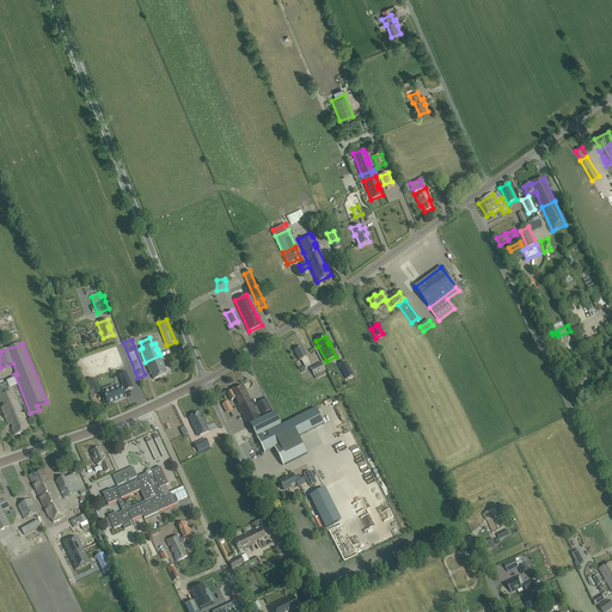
[(301,348),(295,352),(300,361),(301,360),(305,368),(311,365),(307,356),(306,357),(301,348)]
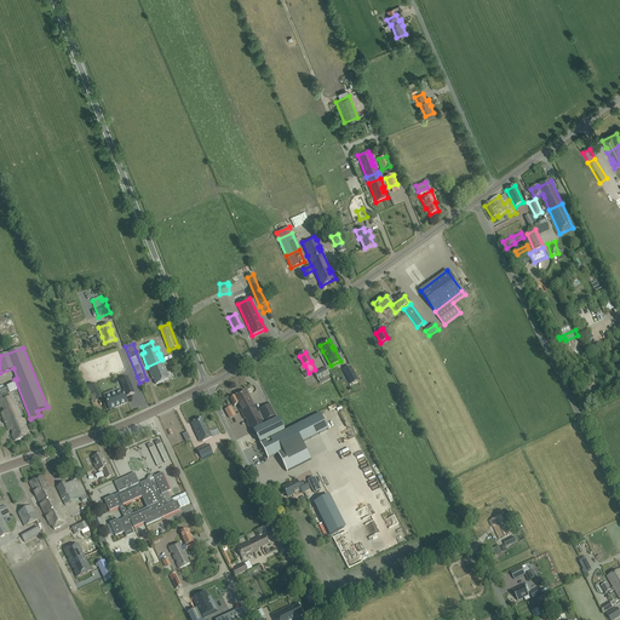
[(168,380),(165,368),(166,368),(162,360),(147,367),(151,379),(154,379),(156,385),(168,380)]
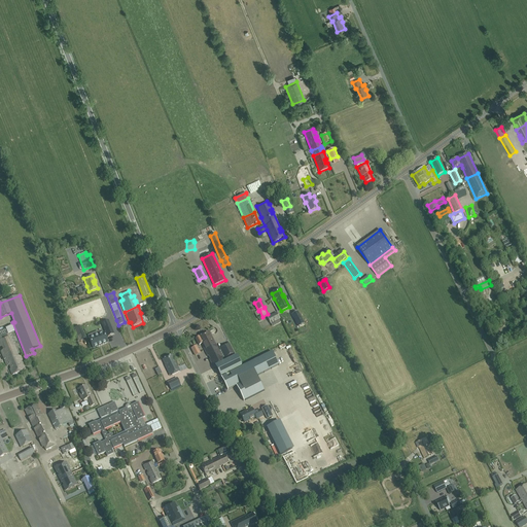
[(271,324),(280,319),(277,312),(267,317),(271,324)]
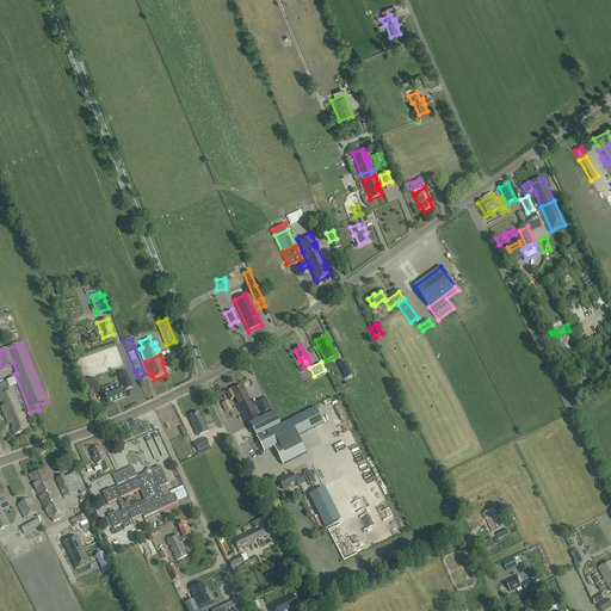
[(345,362),(339,365),(343,374),(346,378),(352,376),(347,365),(345,362)]
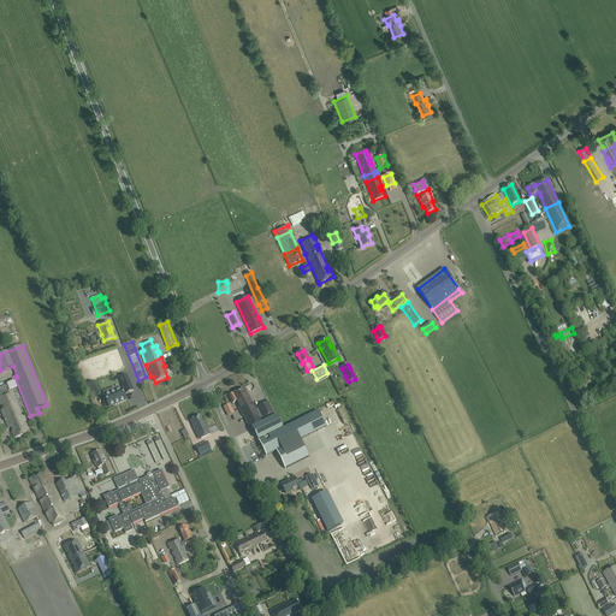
[(119,369),(104,375),(107,383),(122,377),(120,373),(119,369)]
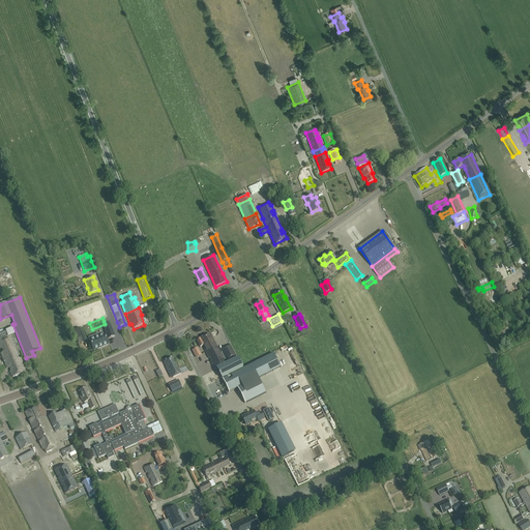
[(93,335),(89,337),(90,341),(93,350),(108,345),(106,339),(108,337),(109,339),(115,335),(109,323),(105,324),(102,325),(107,334),(105,335),(104,334),(99,336),(95,339),(93,335)]
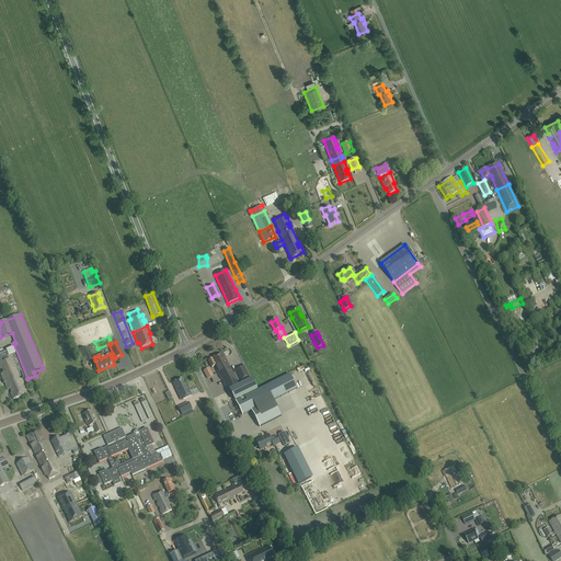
[(0,367),(1,369),(2,369),(3,373),(1,374),(8,390),(10,389),(11,392),(10,393),(13,399),(26,393),(23,385),(24,384),(12,355),(15,353),(13,346),(6,350),(0,352),(0,367)]
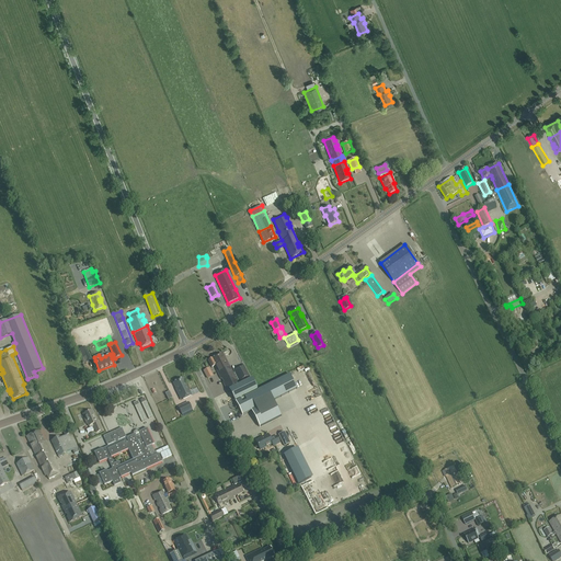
[(82,351),(80,352),(79,350),(78,351),(82,363),(88,361),(86,356),(84,357),(82,351)]
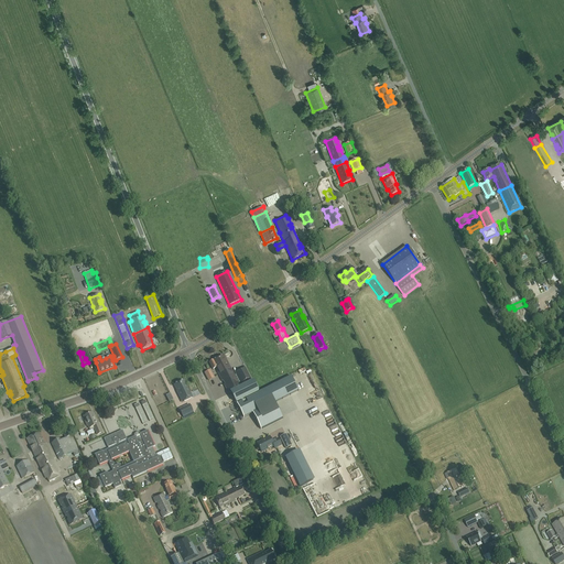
[(240,387),(224,355),(209,362),(213,369),(216,368),(218,370),(217,371),(223,381),(224,381),(225,383),(224,384),(229,393),(231,392),(236,402),(258,391),(252,381),(240,387)]
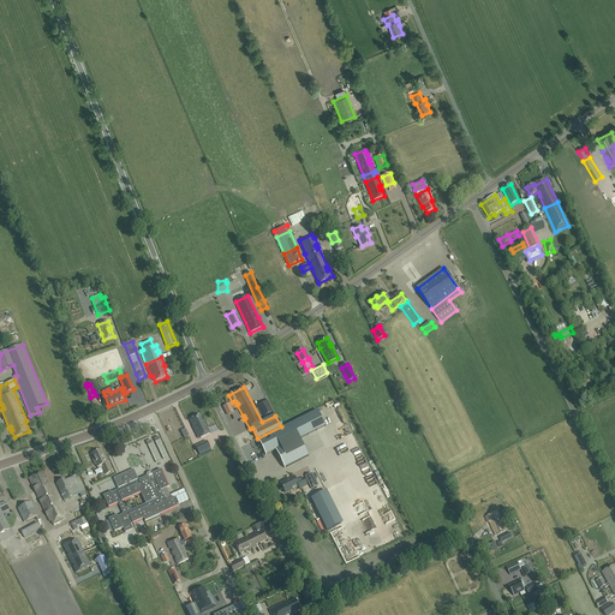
[(257,407),(263,419),(274,415),(267,400),(256,406),(257,407)]
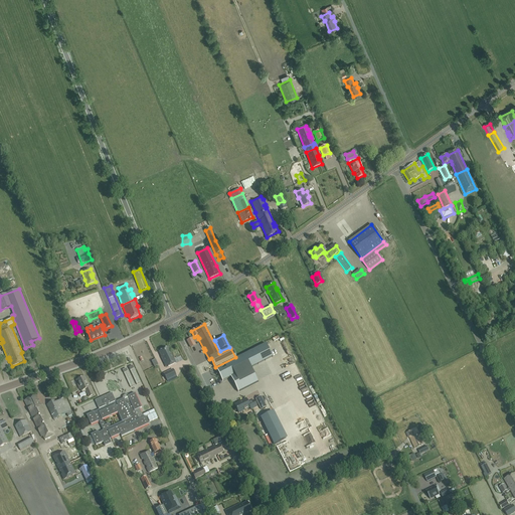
[(266,343),(216,368),(222,381),(230,377),(238,391),(258,382),(250,367),(273,357),(266,343)]
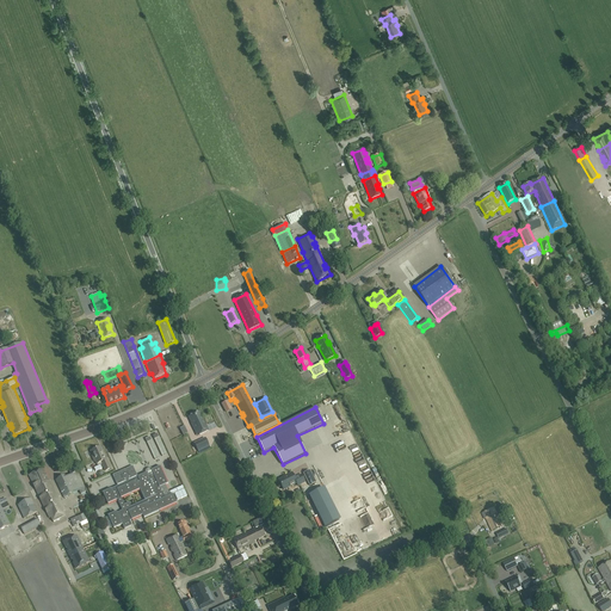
[(203,420),(199,413),(189,418),(193,426),(192,426),(198,437),(209,431),(203,420)]
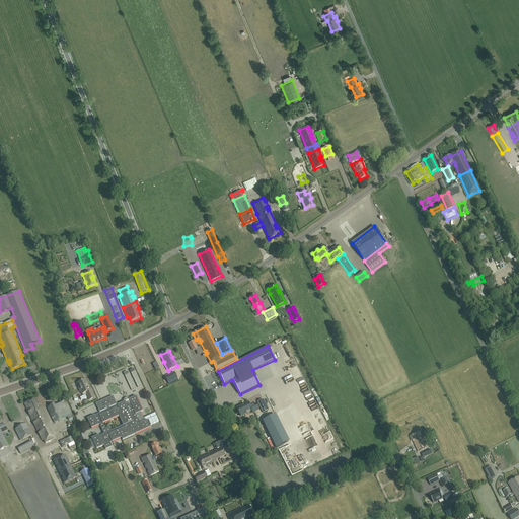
[(135,372),(131,373),(138,387),(141,386),(135,372)]
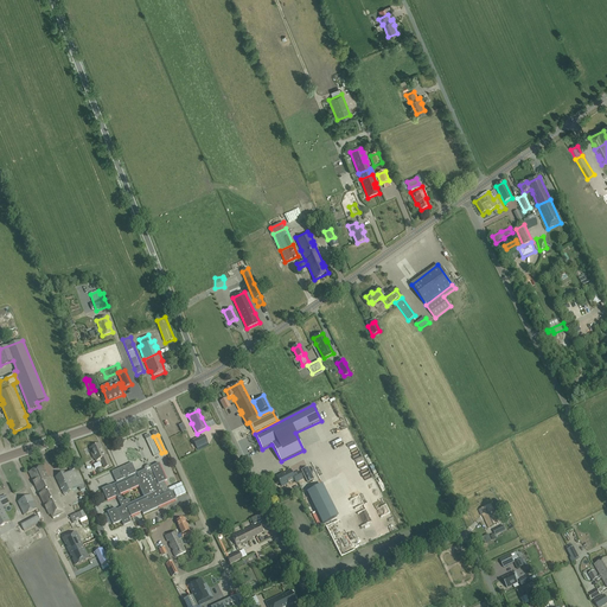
[(197,449),(209,443),(204,435),(192,440),(197,449)]
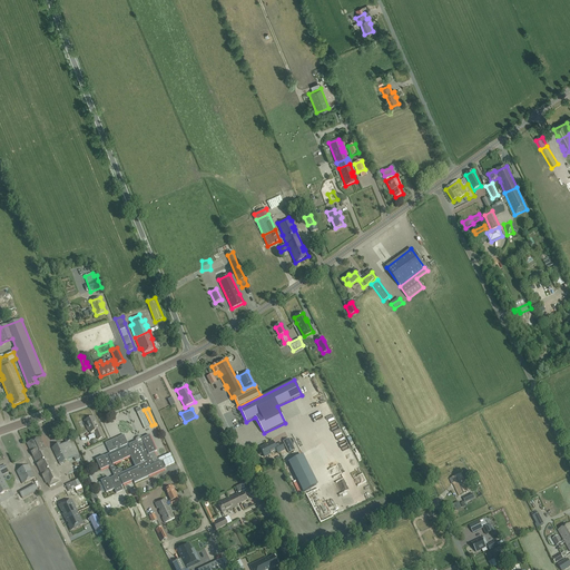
[(141,411),(137,413),(145,429),(148,426),(141,411)]
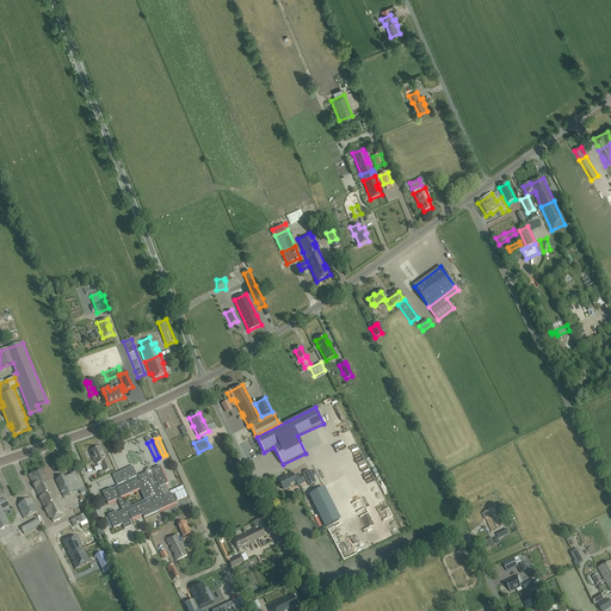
[(106,460),(100,448),(91,451),(93,456),(92,456),(94,462),(96,461),(97,464),(102,462),(105,471),(111,468),(106,460)]
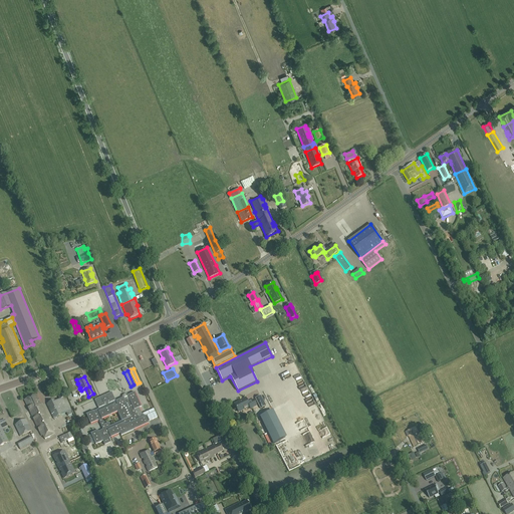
[(73,414),(64,398),(65,398),(62,392),(57,395),(59,400),(56,401),(55,400),(46,404),(54,420),(66,414),(68,417),(73,414)]
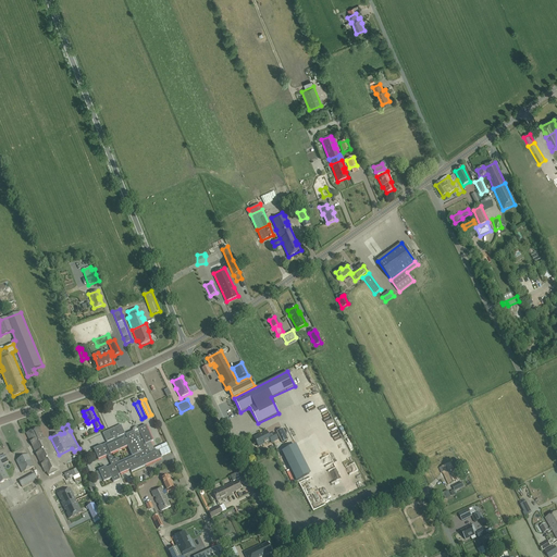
[(102,433),(108,443),(125,434),(121,424),(102,433)]
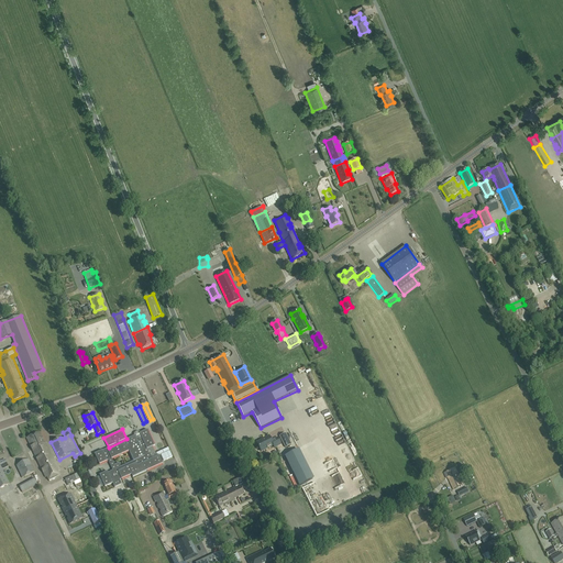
[(154,455),(156,454),(155,453),(152,446),(154,445),(147,430),(140,433),(140,434),(135,437),(135,435),(127,439),(109,448),(95,454),(99,464),(108,461),(112,471),(108,473),(107,472),(99,475),(105,487),(112,483),(114,487),(118,486),(121,484),(120,479),(121,479),(131,475),(132,475),(133,477),(146,471),(163,464),(159,455),(155,457),(154,455)]
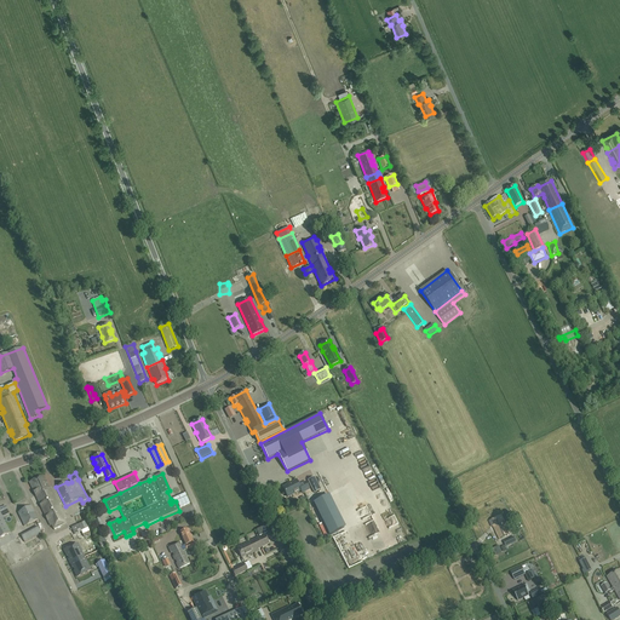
[(50,488),(44,476),(29,482),(50,526),(52,526),(53,529),(67,523),(64,520),(65,518),(51,487),(50,488)]
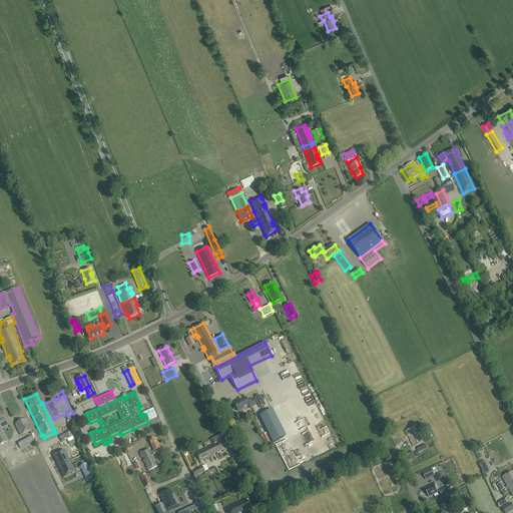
[(260,408),(266,406),(266,404),(261,395),(254,398),(260,408)]
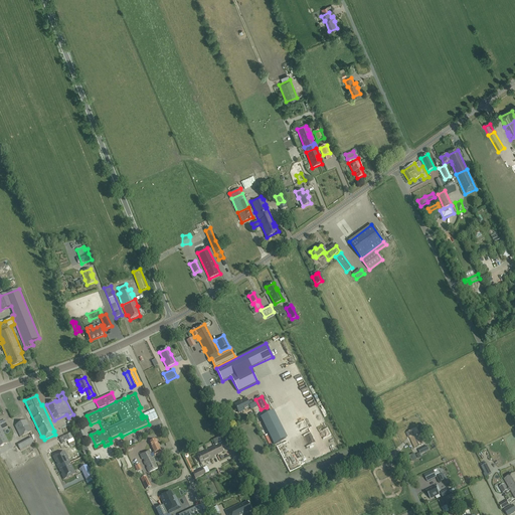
[(248,404),(245,399),(240,401),(241,402),(234,405),(238,413),(249,407),(250,409),(256,406),(253,400),(250,402),(250,403),(248,404)]
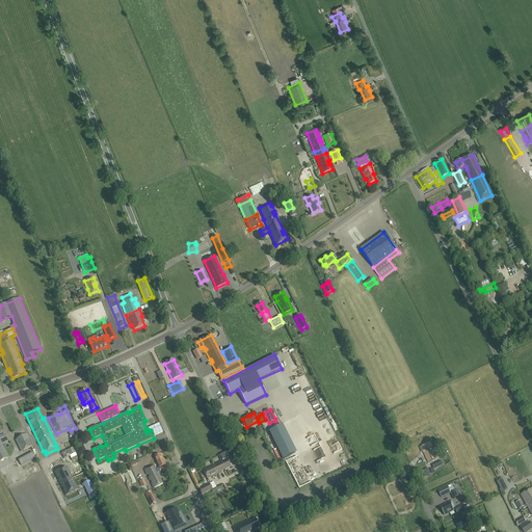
[(158,422),(147,428),(148,429),(145,430),(147,432),(151,430),(152,430),(155,435),(163,431),(158,422)]
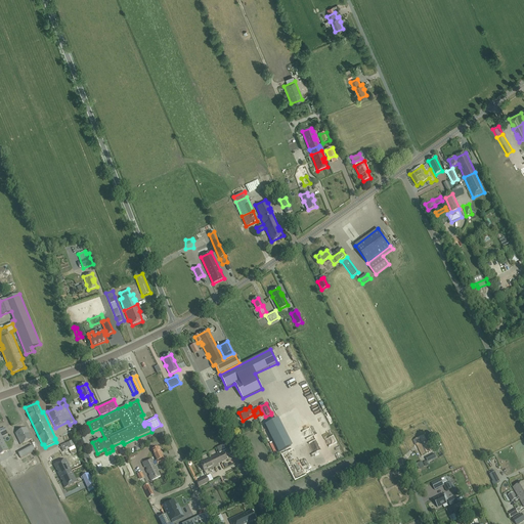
[(275,417),(264,423),(277,450),(290,444),(275,417)]
